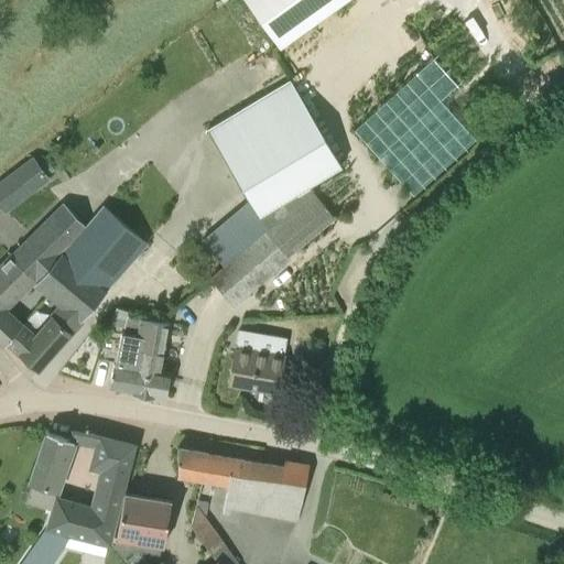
[(250,0),(282,44),(344,0),(250,0)]
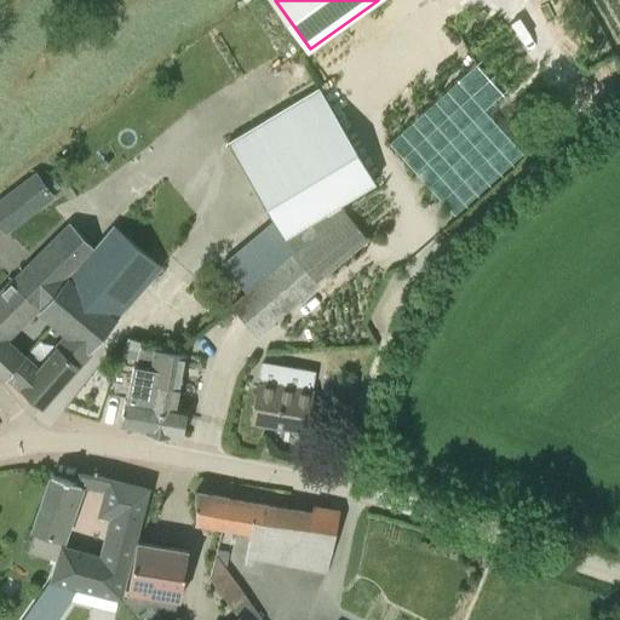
[(220,263),(246,293),(344,211),(344,210),(339,202),(374,181),(319,86),(227,141),(274,218),(220,263)]
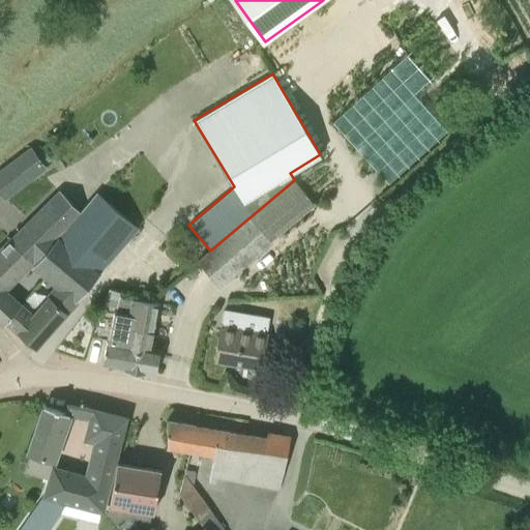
[(20,167),(16,162),(0,173),(0,192),(3,197),(43,167),(35,154),(20,167)]
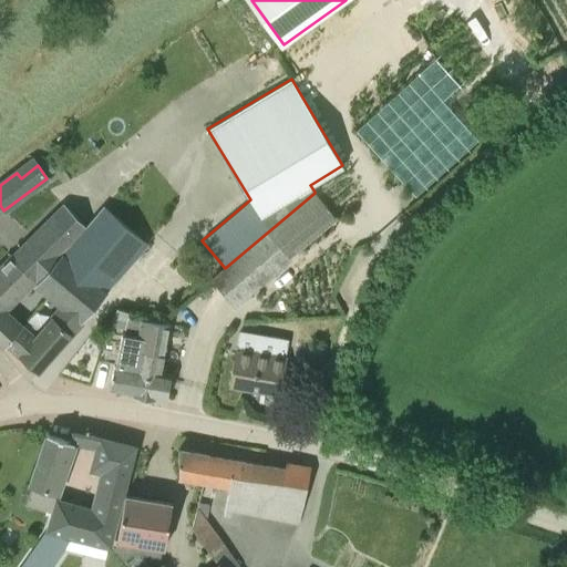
[(336,217),(315,193),(225,268),(212,279),(235,307),(290,260),(288,257),(336,217)]
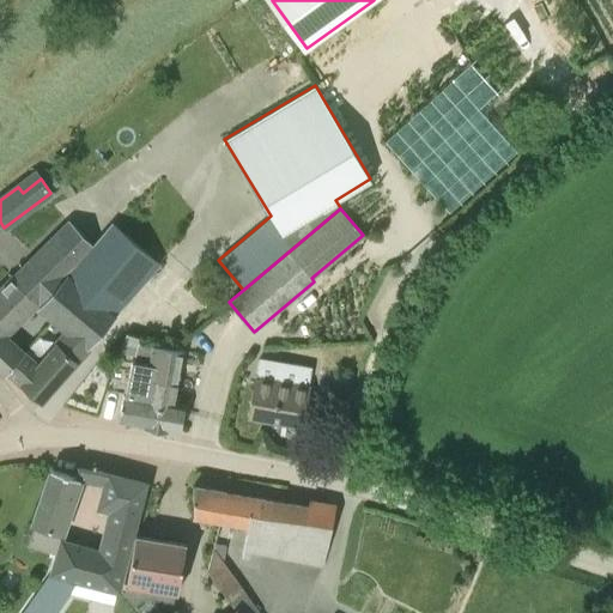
[(42,339),(8,371),(41,400),(115,315),(115,314),(159,262),(113,222),(68,278),(68,277),(42,310),(58,323),(67,331),(59,341),(42,339)]
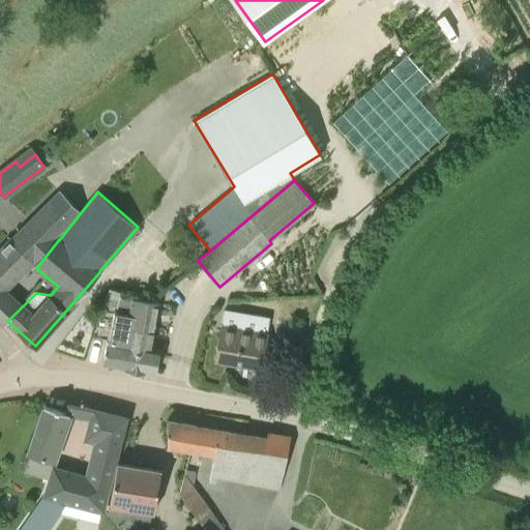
[(0,319),(4,323),(7,321),(36,293),(33,290),(21,303),(6,289),(31,266),(32,265),(36,268),(59,239),(70,226),(80,211),(60,193),(49,203),(0,249),(0,319)]
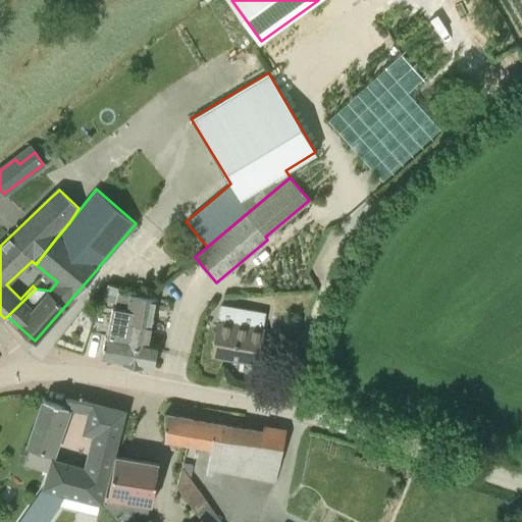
[(100,358),(122,362),(132,311),(127,310),(115,308),(119,288),(107,283),(98,311),(111,314),(106,335),(105,335),(102,350),(100,358)]
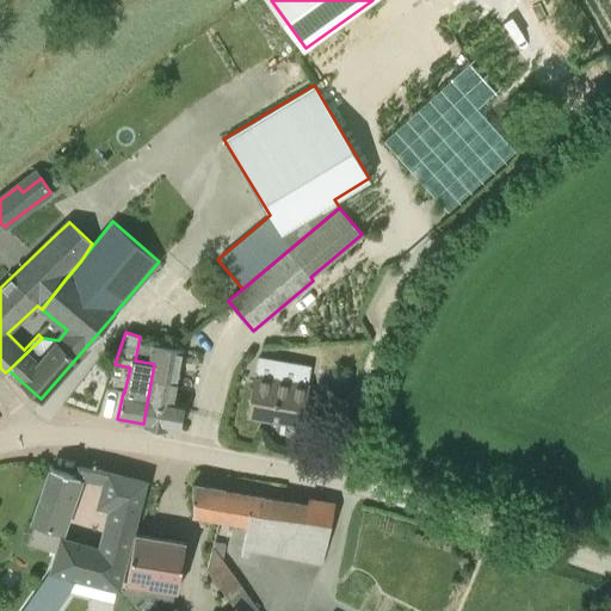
[(153,345),(149,363),(154,364),(179,369),(183,350),(153,345)]
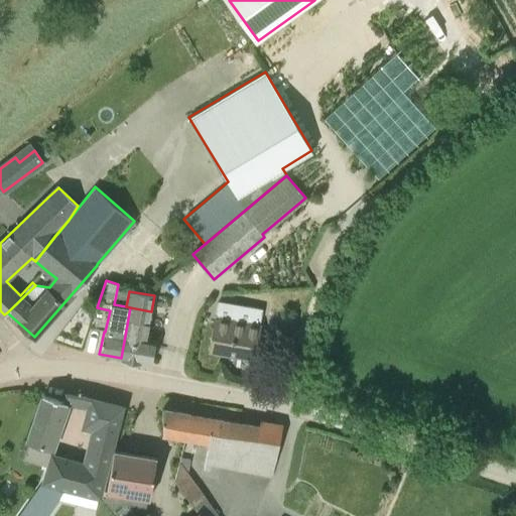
[(141,361),(143,362),(151,363),(156,340),(146,338),(151,311),(130,307),(121,358),(121,359),(141,363),(141,361)]
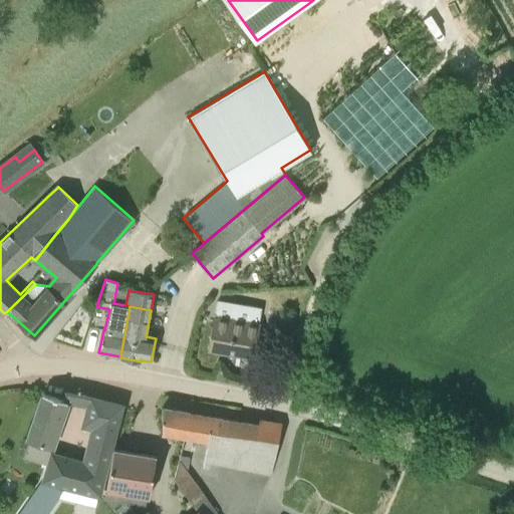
[(214,316),(208,348),(254,356),(259,325),(214,316)]
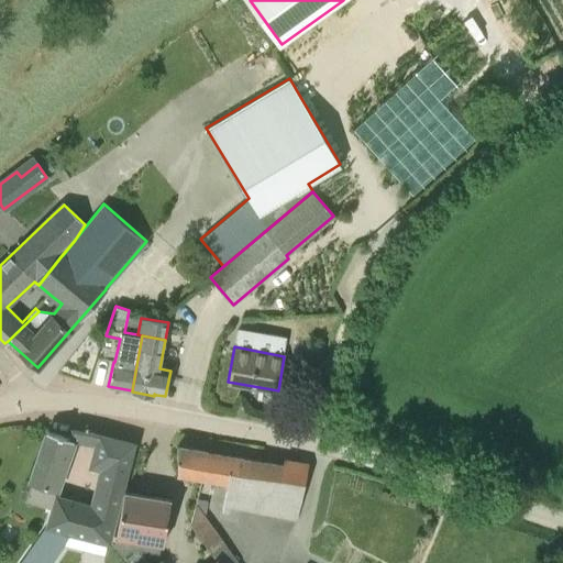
[(53,496),(73,439),(47,431),(30,483),(31,483),(25,499),(53,509),(48,527),(22,562),(50,562),(61,548),(69,532),(109,542),(134,443),(100,434),(92,464),(103,466),(92,508),(53,496)]
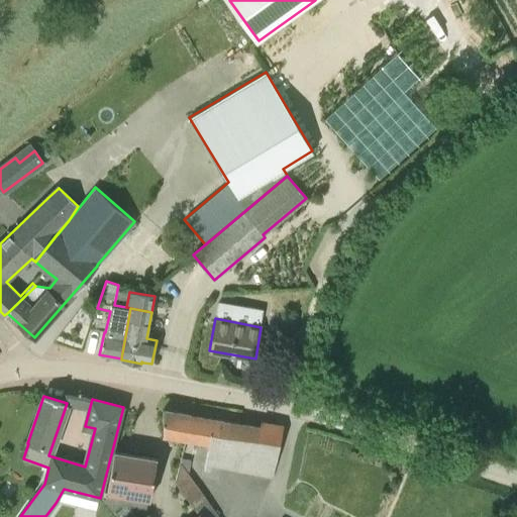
[(213,419),(163,410),(163,432),(186,439),(209,443),(204,470),(209,471),(210,464),(273,477),(283,427),(261,421),(260,427),(213,419)]
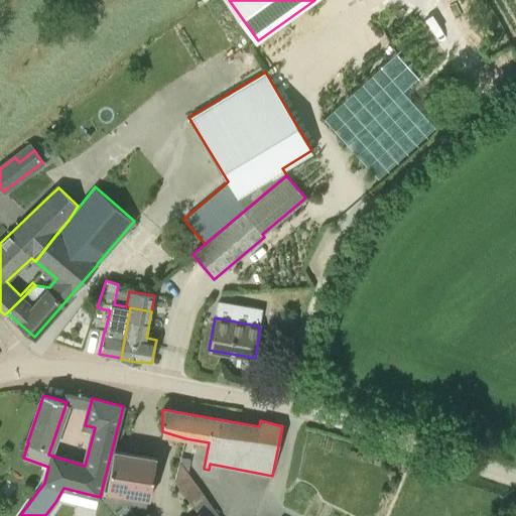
[(156,458),(114,450),(105,499),(112,508),(113,508),(112,507),(121,500),(145,504),(144,505),(146,505),(147,498),(149,498),(156,458)]
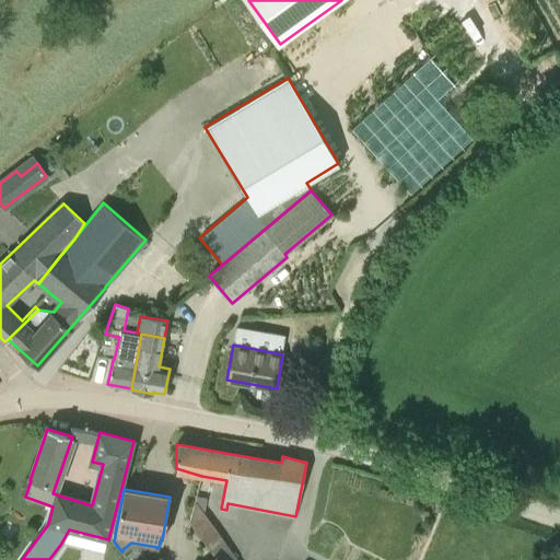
[(217,558),(218,559),(234,559),(205,518),(203,515),(207,498),(197,496),(190,523),(216,558),(217,558)]
